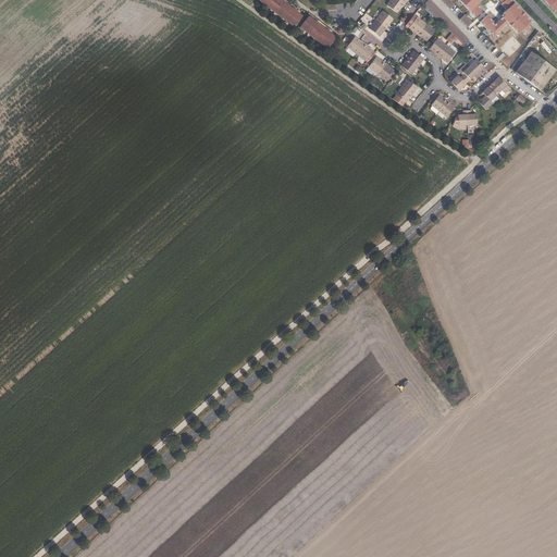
[(260,0),(260,1),(289,24),(291,23),(299,13),(282,0),(260,0)]
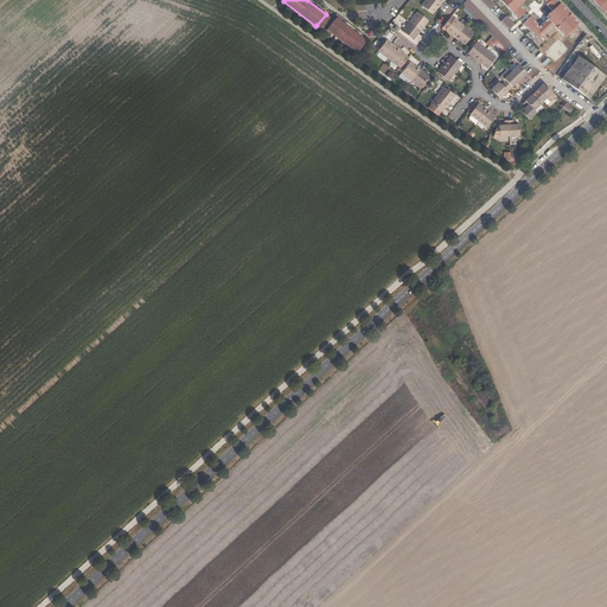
[(438,8),(439,8),(441,5),(434,0),(426,0),(422,6),(433,14),(438,8)]
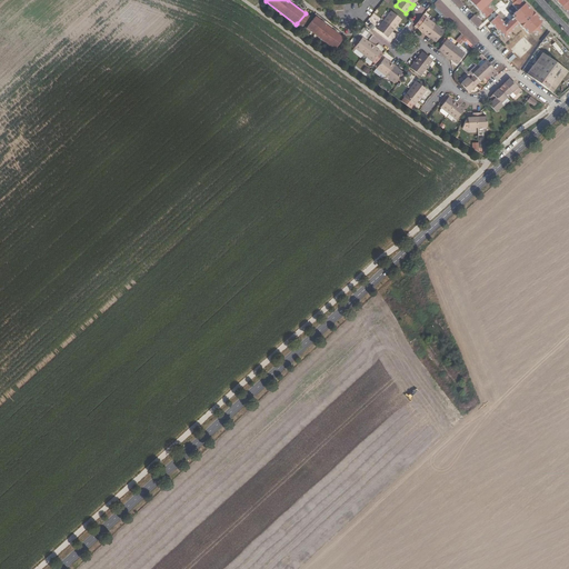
[(479,41),(439,0),(437,0),(433,5),(475,46),(479,41)]
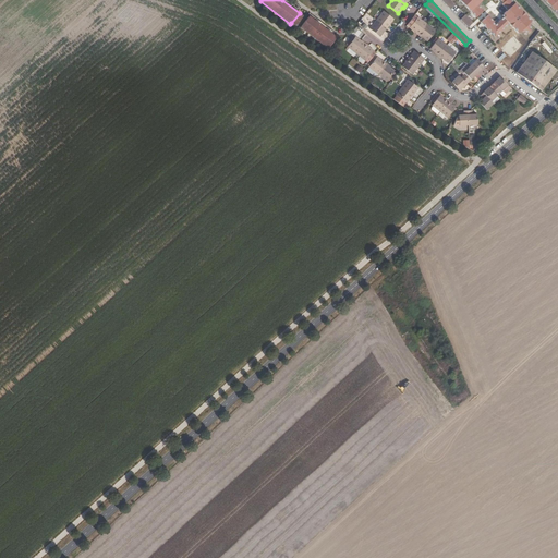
[(456,4),(450,0),(440,0),(450,10),(456,4)]
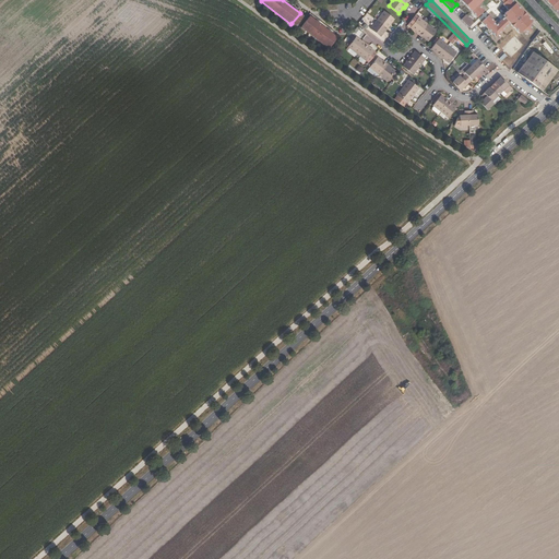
[(461,0),(478,18),(485,11),(479,4),(483,0),(461,0)]
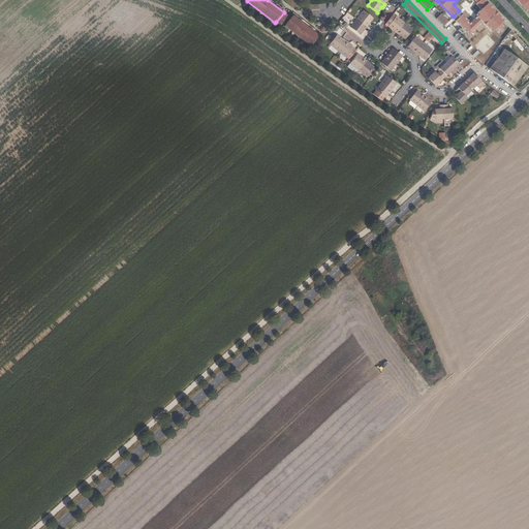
[(502,22),(503,21),(503,20),(504,20),(491,4),(490,5),(485,0),(479,0),(477,2),(476,4),(481,9),(478,12),(479,14),(478,16),(471,23),(468,21),(469,20),(464,14),(457,21),(470,34),(484,22),(492,31),(494,29),(498,31),(503,26),(502,22)]
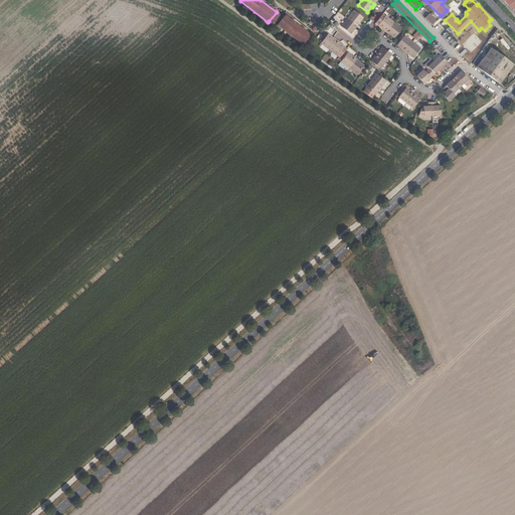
[(514,0),(501,0),(514,14),(514,0)]
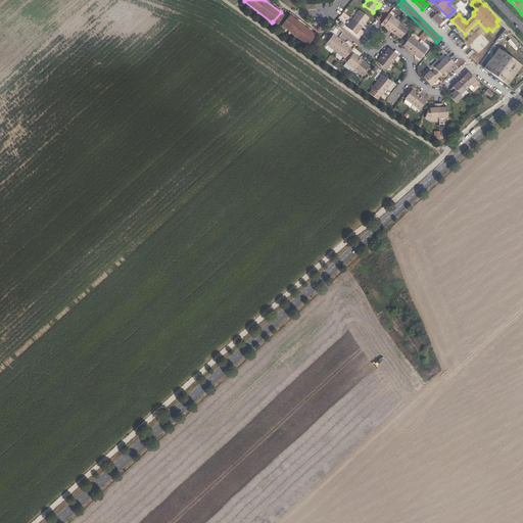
[(352,18),(363,26),(366,22),(365,22),(369,17),(360,10),(352,18)]
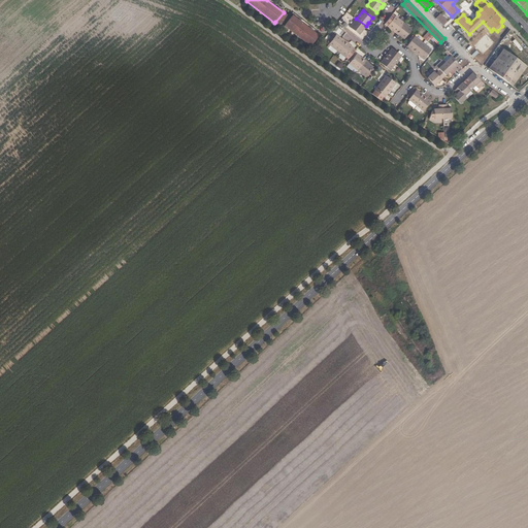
[(275,22),(274,23),(281,28),(282,26),(289,17),(284,12),(275,22)]
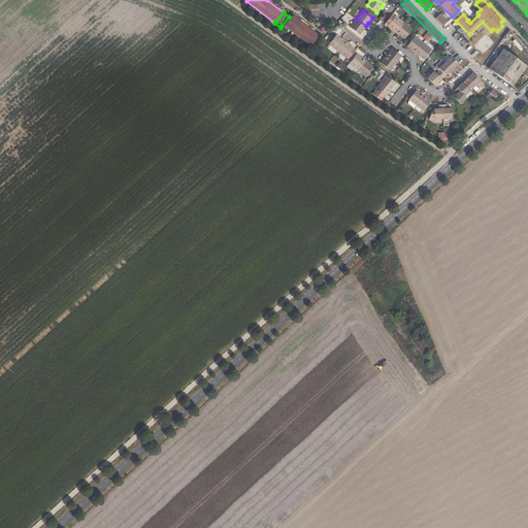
[(393,14),(386,23),(389,25),(395,15),(393,14)]
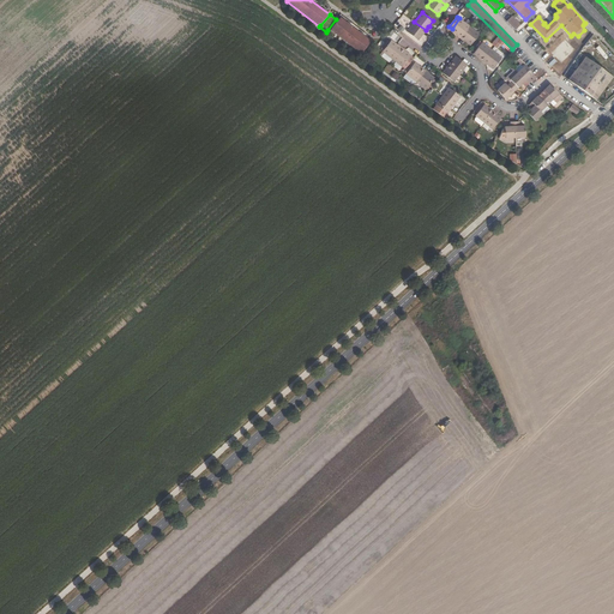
[(521,25),(512,17),(506,22),(516,31),(521,25)]
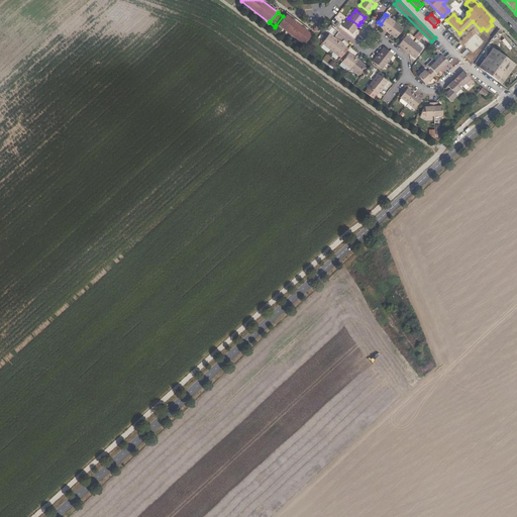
[(385,29),(388,32),(396,22),(388,15),(387,15),(381,24),(380,25),(385,29)]
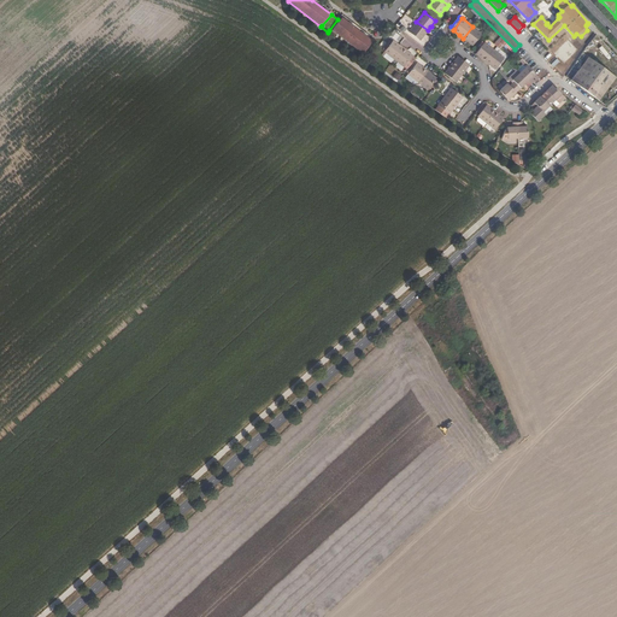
[(334,31),(365,56),(375,43),(344,19),(334,31)]
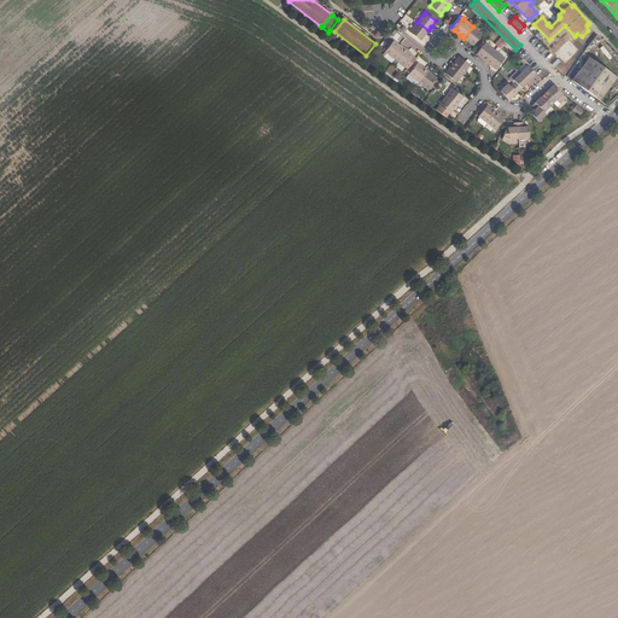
[(425,34),(429,30),(417,22),(409,31),(420,40),(425,34)]
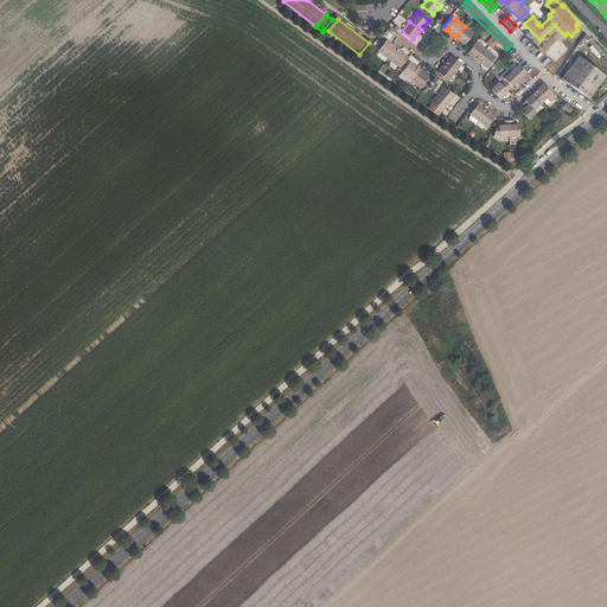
[(465,26),(455,38),(459,40),(465,44),(474,33),(465,26)]
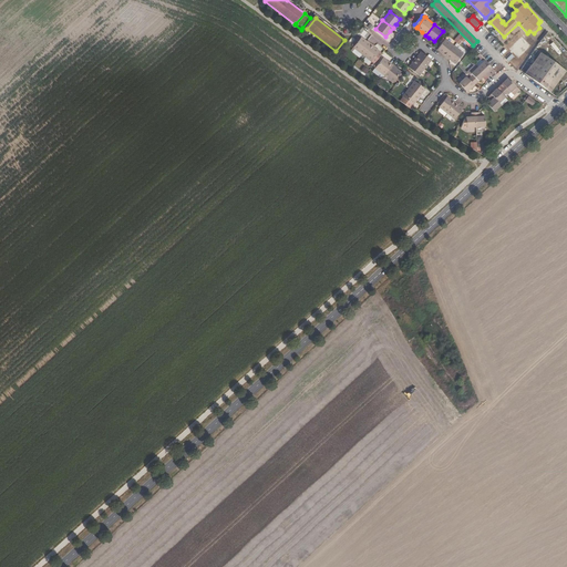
[(362,28),(358,33),(364,38),(368,33),(362,28)]
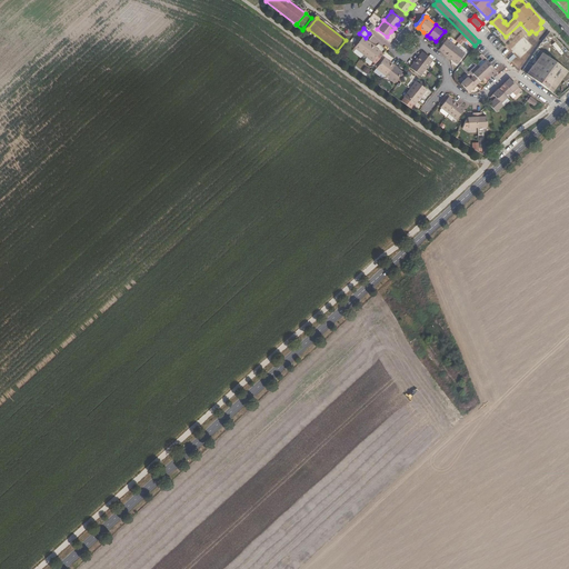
[(362,53),(363,55),(372,43),(369,41),(368,41),(363,37),(361,39),(361,40),(357,46),(355,47),(362,53)]
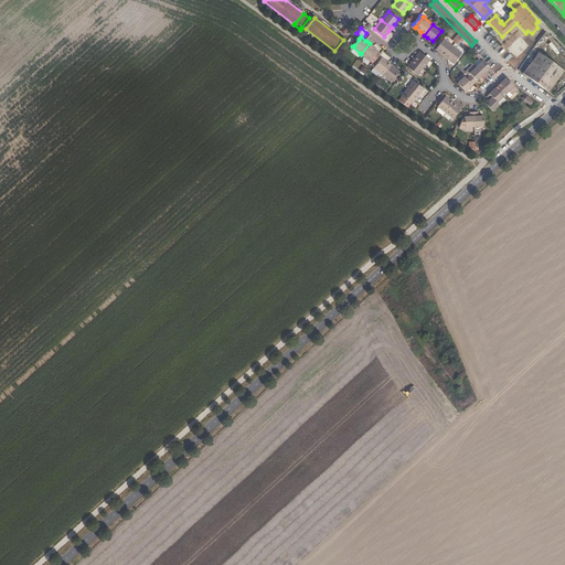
[(441,53),(440,54),(445,57),(452,46),(444,39),(436,49),(441,53)]
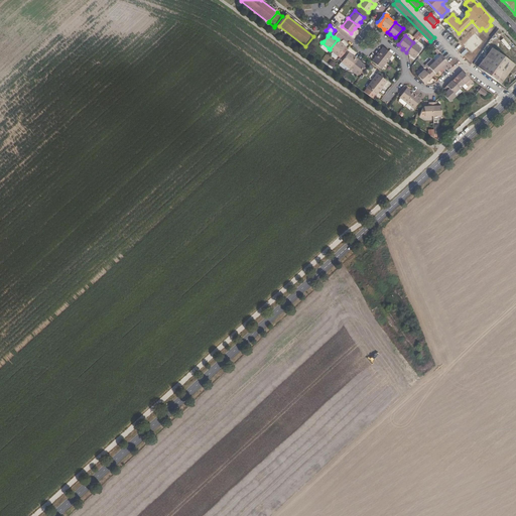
[(338,39),(330,49),(333,51),(338,55),(342,50),(345,46),(341,42),(341,41),(338,39)]
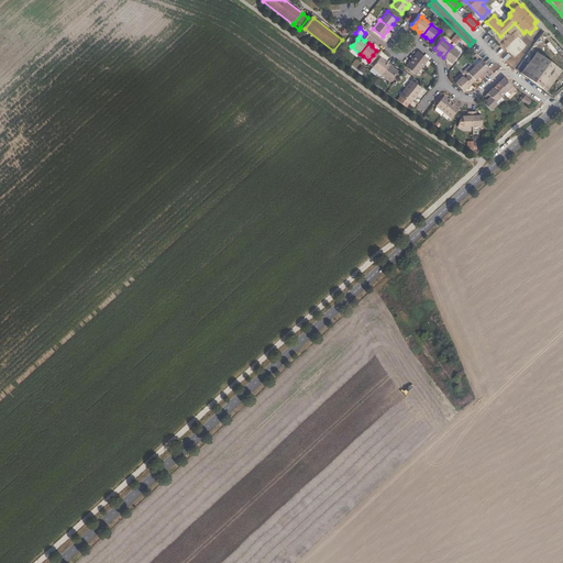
[(351,46),(349,51),(356,56),(359,53),(351,46)]
